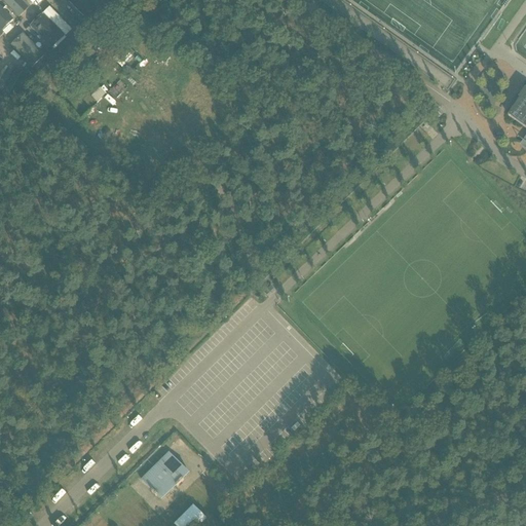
[(26,12),(13,0),(2,0),(1,1),(19,20),(26,12)]
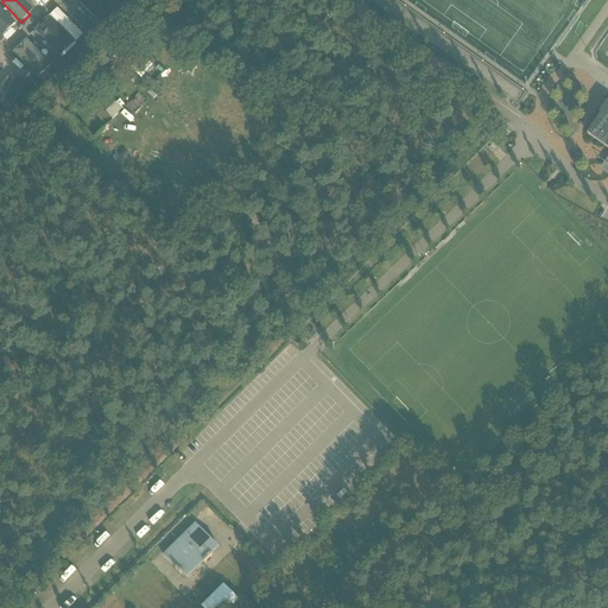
[(76,0),(97,23),(109,8),(101,0),(76,0)]
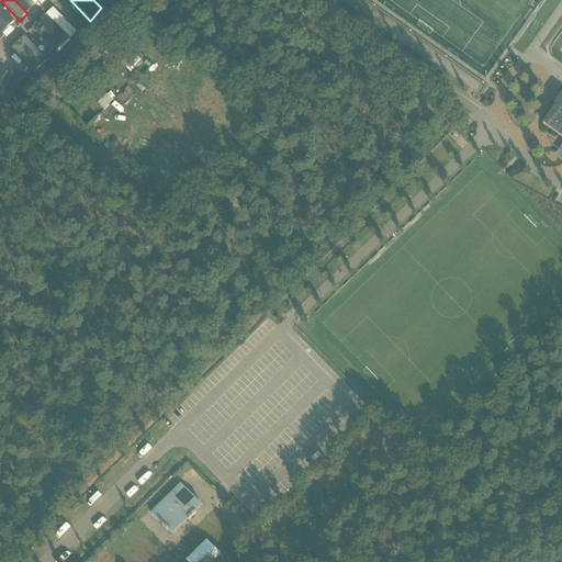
[(17,23),(0,6),(0,31),(4,36),(17,23)]
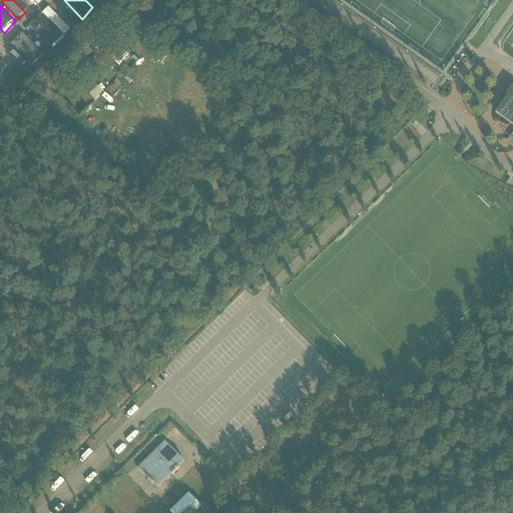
[(67,22),(52,5),(43,14),(59,30),(67,22)]
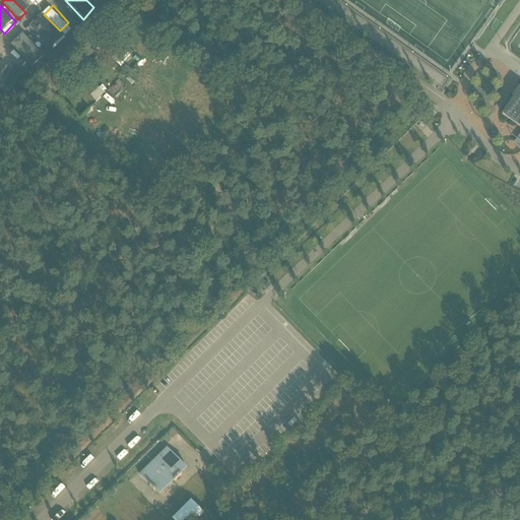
[(98,6),(79,23),(84,27),(103,10),(98,6)]
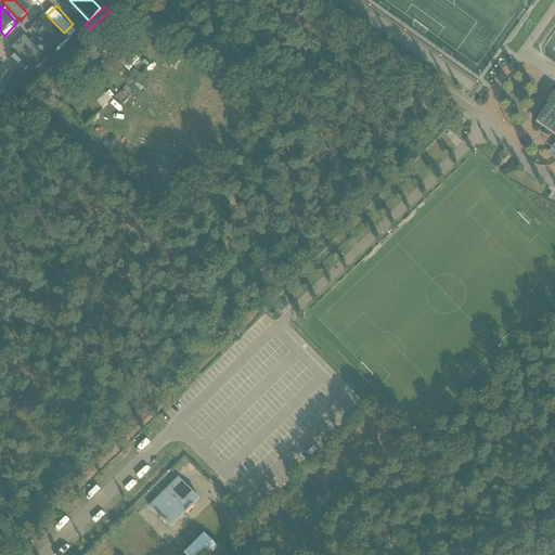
[(85,25),(69,40),(74,44),(90,29),(85,25)]
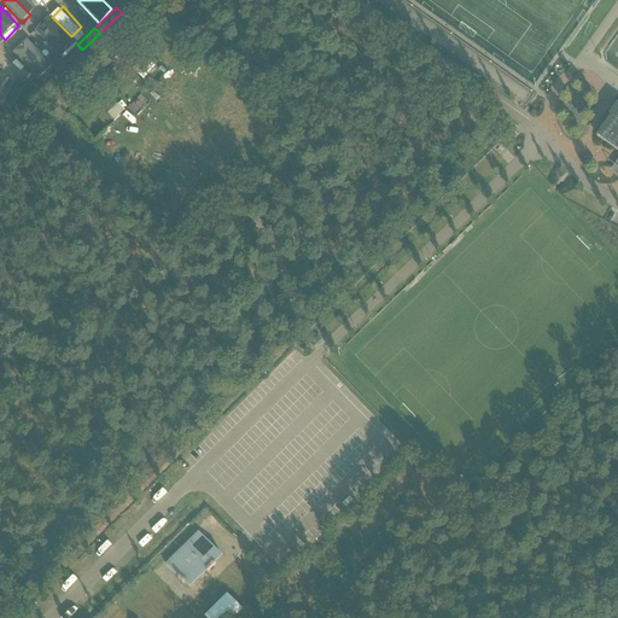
[(54,38),(69,53),(76,46),(62,31),(54,38)]
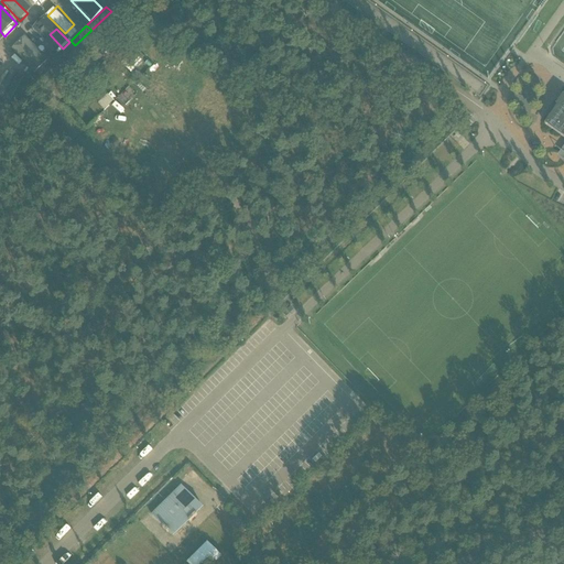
[(34,74),(50,60),(28,38),(11,51),(34,74)]
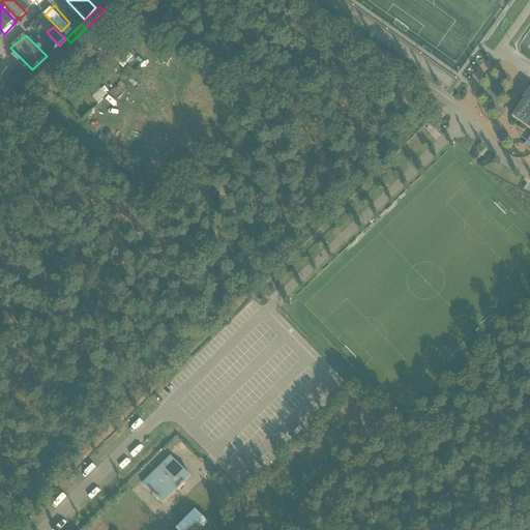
[(66,38),(52,53),(56,57),(70,42),(66,38)]
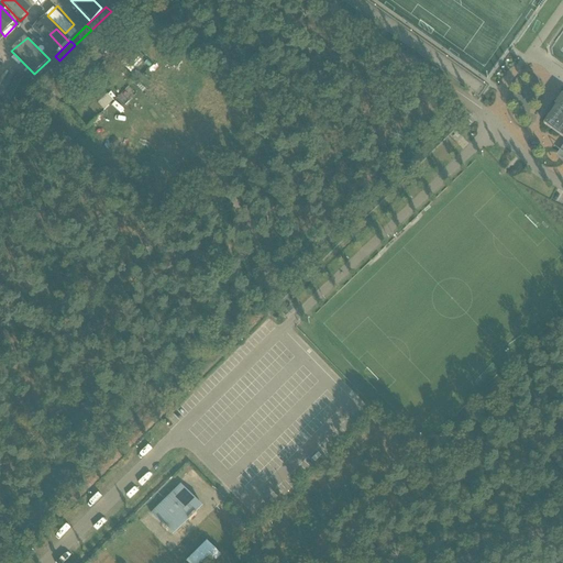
[(55,56),(39,72),(44,76),(59,61),(55,56)]
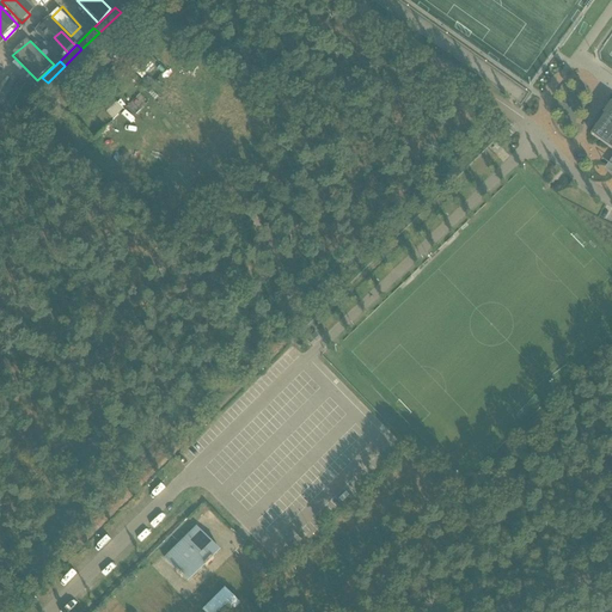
[(12,77),(0,96),(0,108),(6,112),(23,83),(12,77)]
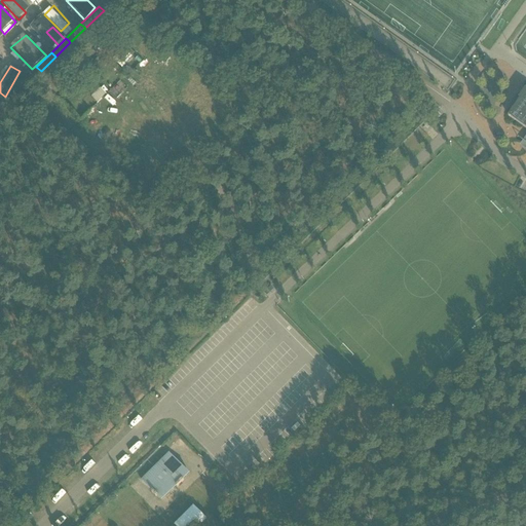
[(36,67),(30,73),(35,77),(41,71),(36,67)]
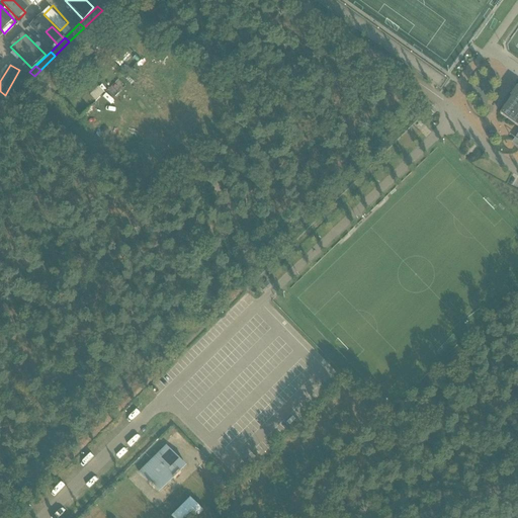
[(517,88),(500,114),(517,126),(517,88)]
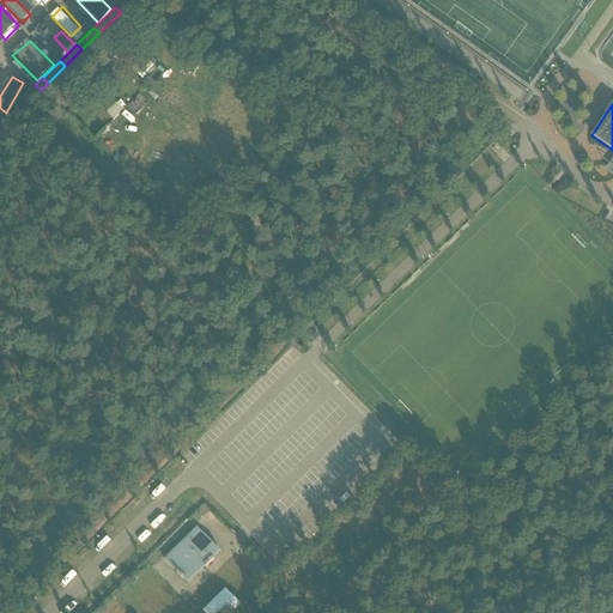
[(164,560),(177,572),(176,574),(182,578),(188,584),(206,566),(206,568),(208,565),(207,565),(211,562),(212,563),(214,560),(213,559),(220,552),(196,528),(164,560)]
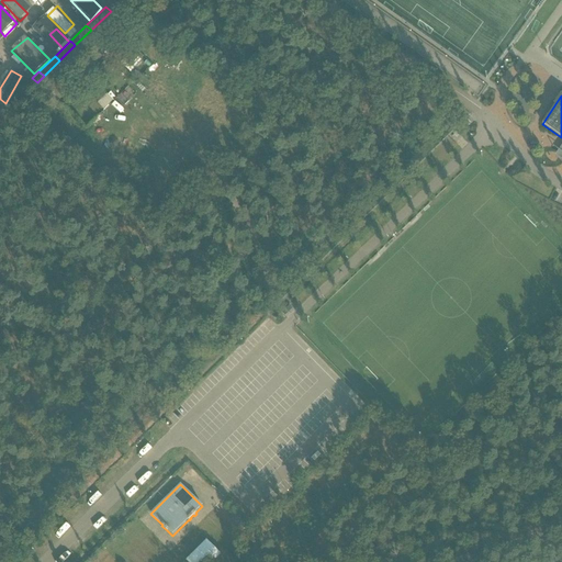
[(100,530),(109,519),(103,515),(94,526),(100,530)]
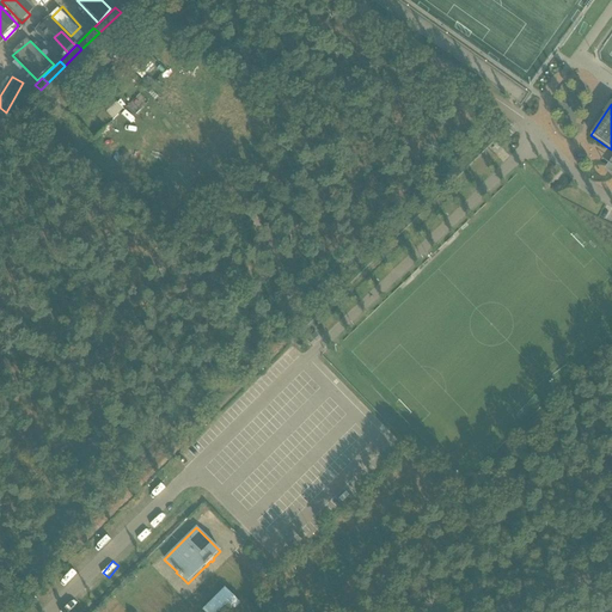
[(99,611),(127,611),(115,598),(99,611)]
